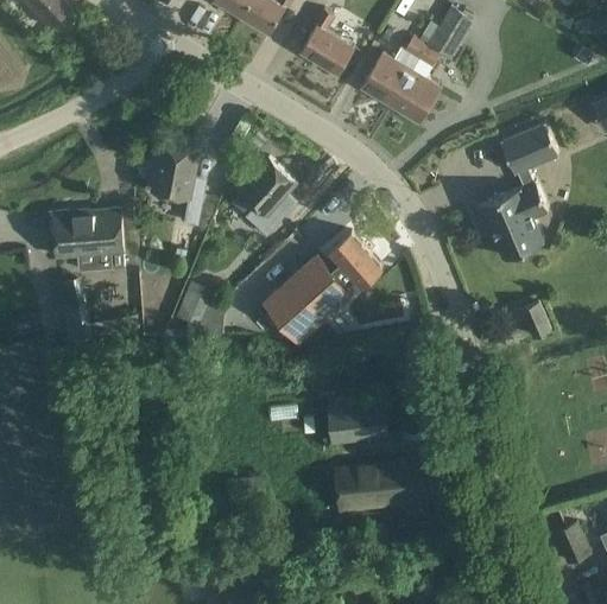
[(20,0),(32,13),(49,30),(70,10),(61,0),(20,0)]
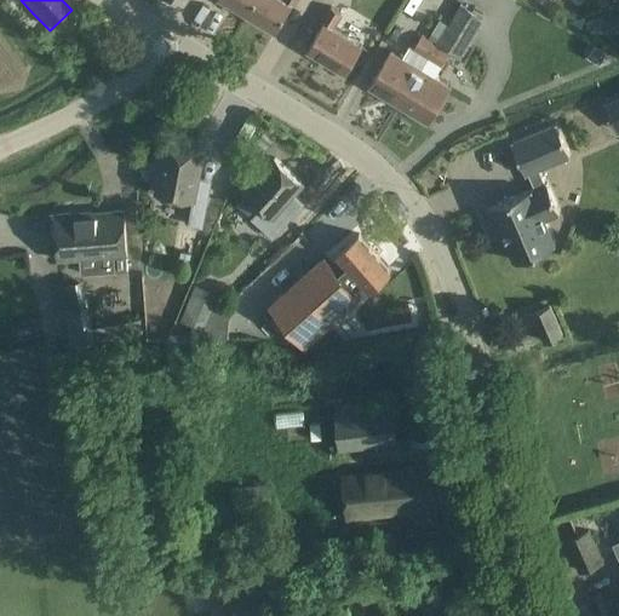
[(217,0),(246,17),(256,0),(217,0)]
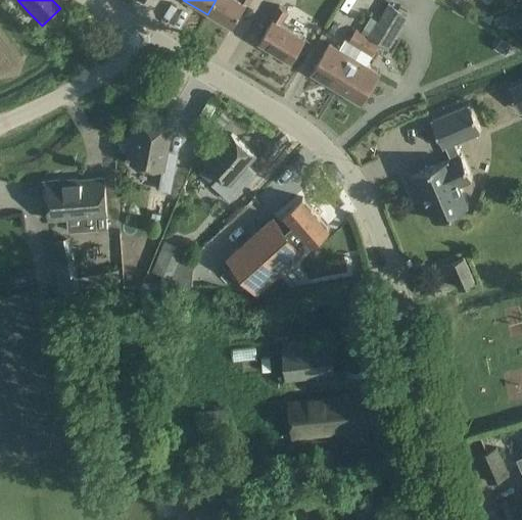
[(234,0),(216,0),(207,14),(232,30),(245,7),(247,8),(251,0),(237,0),(237,1),(234,0)]
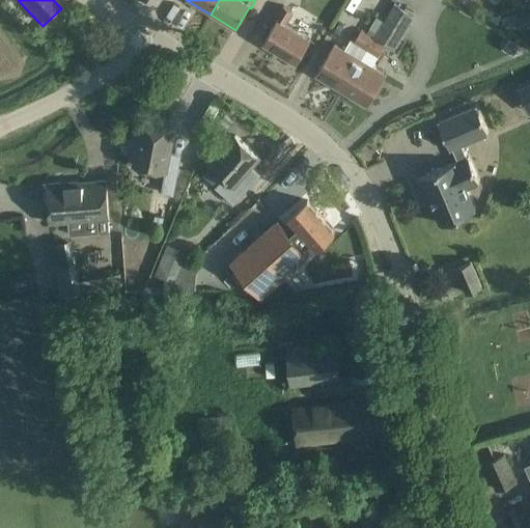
[(400,0),(398,5),(409,11),(415,0),(400,0)]
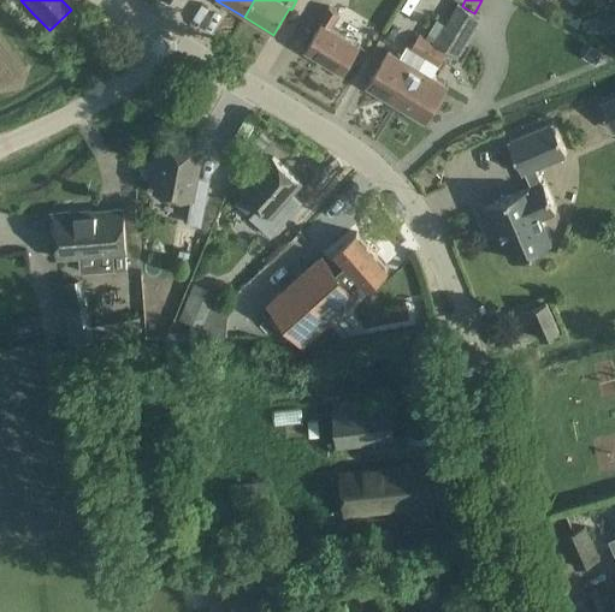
[(443,29),(395,108),(425,126),(445,91),(430,82),(445,55),(455,61),(478,23),(455,10),(443,29)]
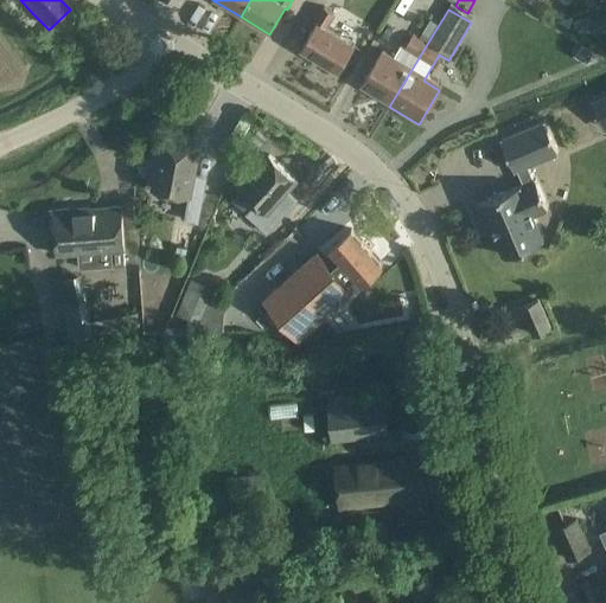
[(353,49),(346,45),(327,33),(336,19),(321,11),(313,26),(314,26),(299,52),(337,75),(353,49)]
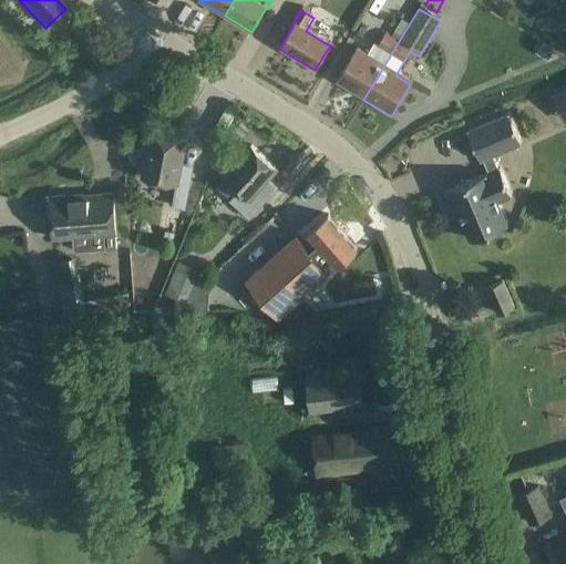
[(565,10),(546,18),(543,19),(546,27),(547,31),(565,24),(565,10)]
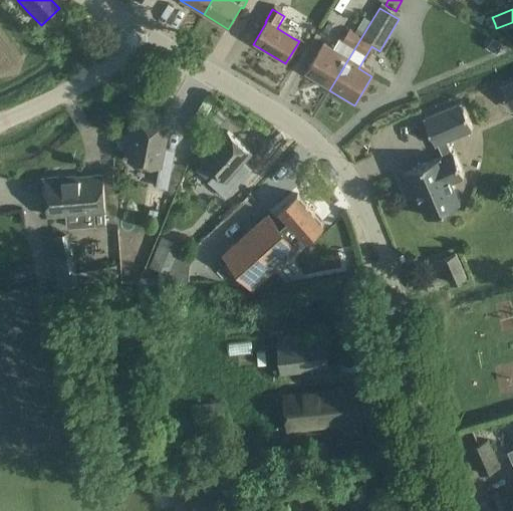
[(483,17),(471,21),(481,28),(484,20),(483,17)]
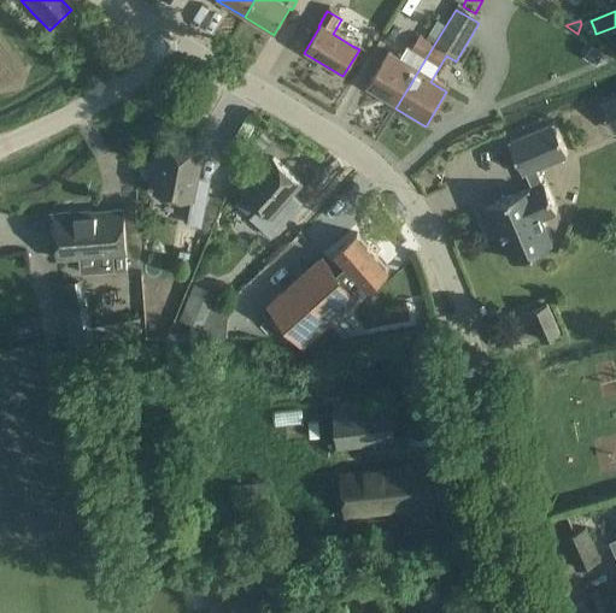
[(387,56),(377,70),(365,90),(396,108),(444,29),(435,24),(424,43),(418,40),(411,53),(406,51),(399,63),(387,56)]
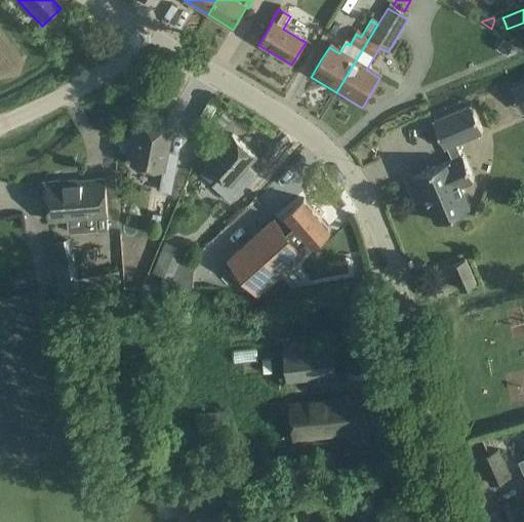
[(425,199),(429,209),(435,225),(469,211),(459,190),(473,184),(461,158),(460,159),(455,147),(481,135),(470,109),(432,125),(443,152),(446,151),(451,163),(411,179),(420,201),(425,199)]
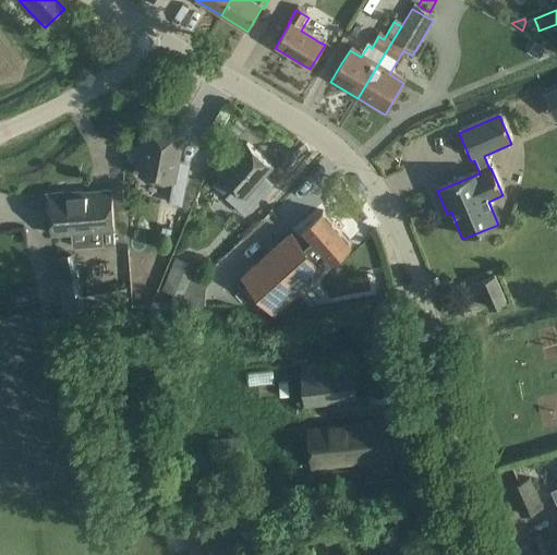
[(229,127),(226,133),(234,139),(239,132),(229,127)]
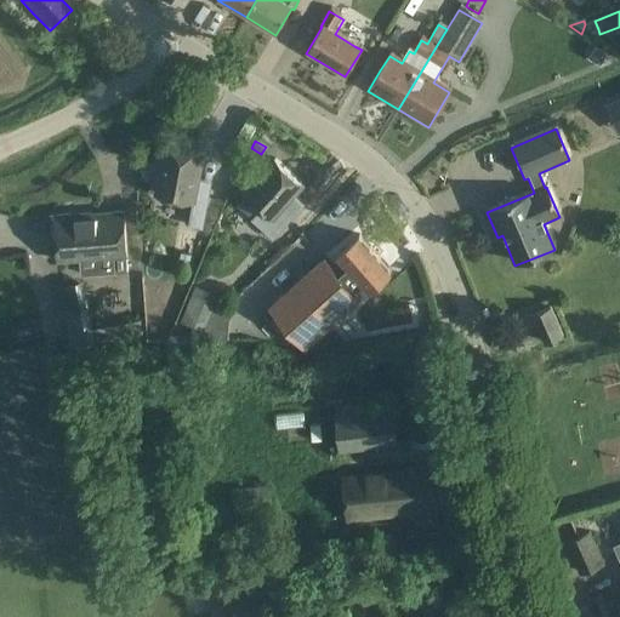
[(164,150),(159,173),(154,199),(192,205),(187,229),(202,232),(204,218),(209,194),(194,192),(202,156),(164,150)]
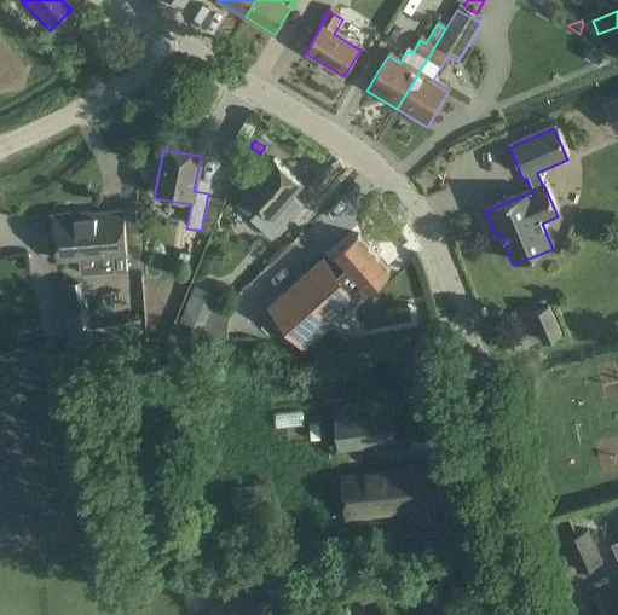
[(272,162),(256,180),(242,197),(258,212),(249,222),(271,242),(284,227),(300,209),(289,199),(301,187),(272,162)]
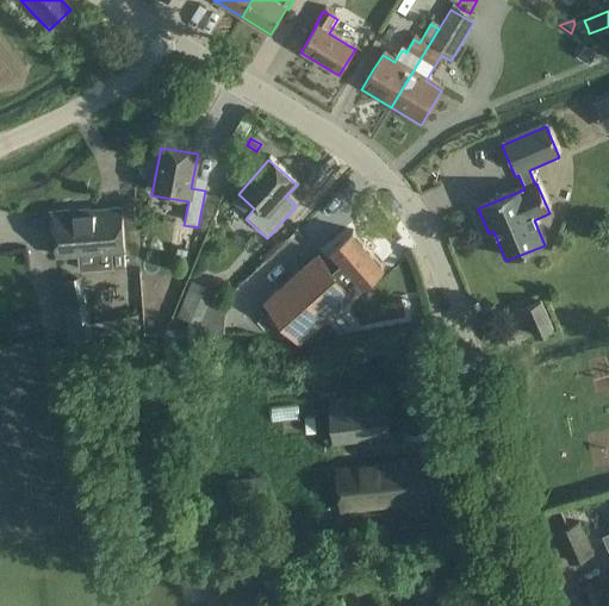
[(123,254),(122,236),(120,212),(69,216),(67,214),(55,214),(50,220),(50,229),(55,258),(123,254)]
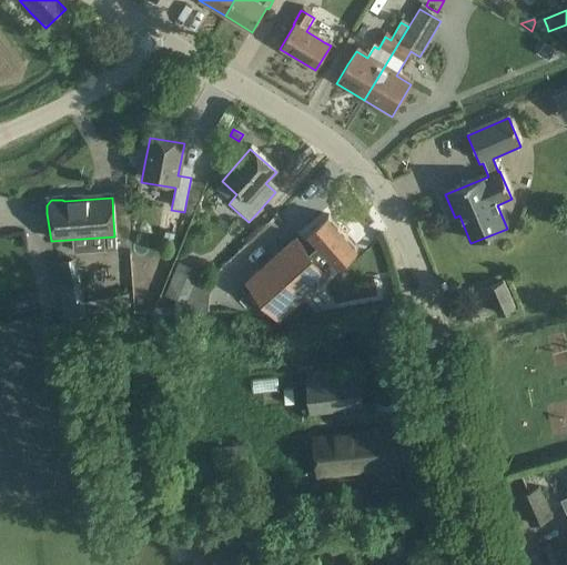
[(336,269),(340,265),(356,251),(327,219),(307,236),(312,241),(304,248),(295,239),(245,283),(279,321),(328,276),(324,271),(333,264),(336,269)]
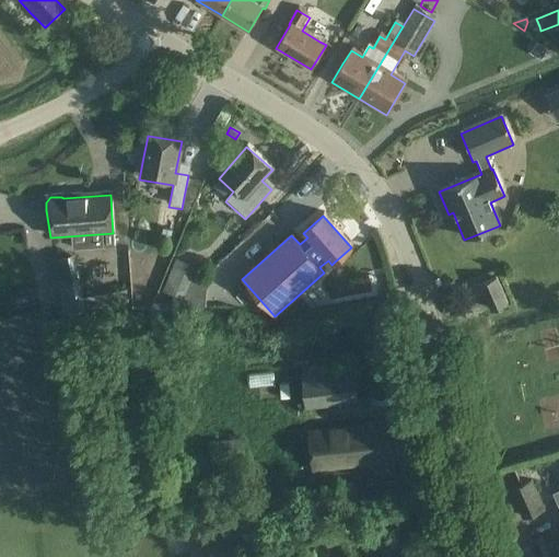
[(80,297),(74,258),(53,263),(60,301),(80,297)]
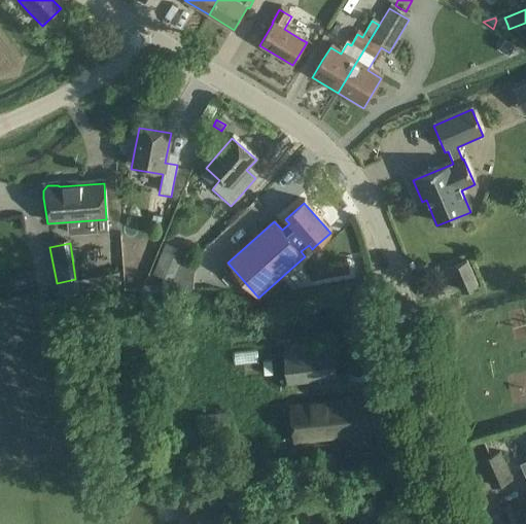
[(165,246),(153,276),(180,286),(187,266),(184,265),(187,254),(165,246)]
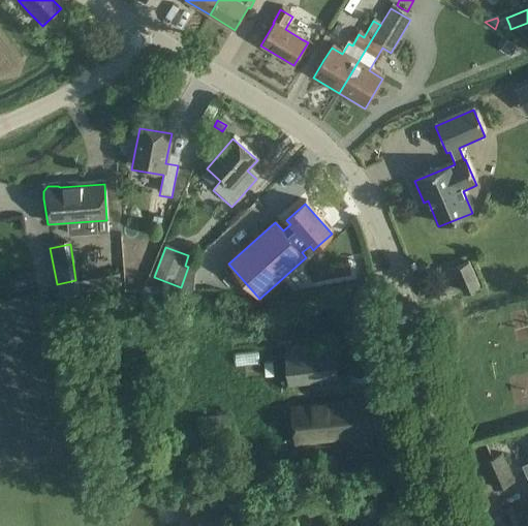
[(464,296),(478,289),(468,264),(453,271),(464,296)]
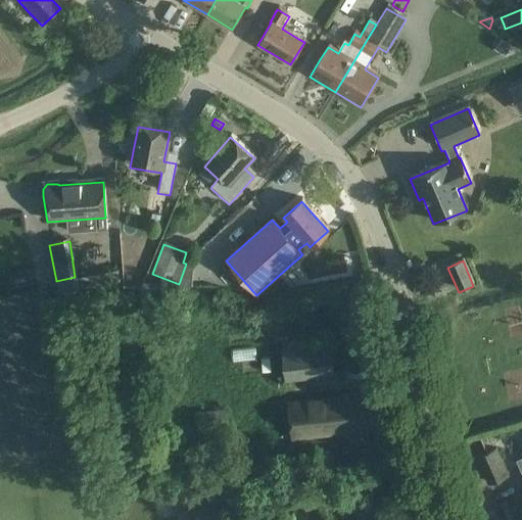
[(328,340),(309,342),(282,345),(286,383),(333,378),(328,340)]
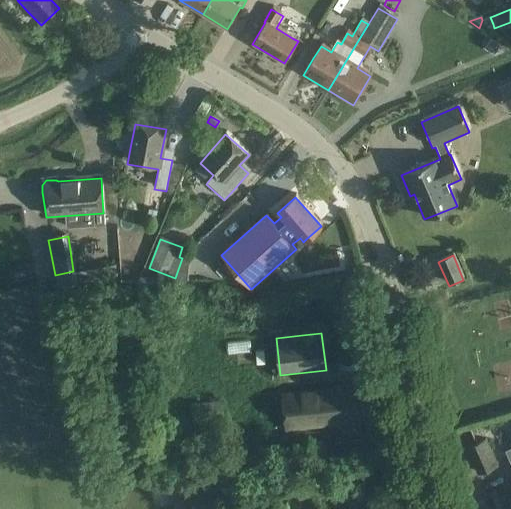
[(363,387),(344,390),(280,398),(285,433),(368,422),(363,387)]
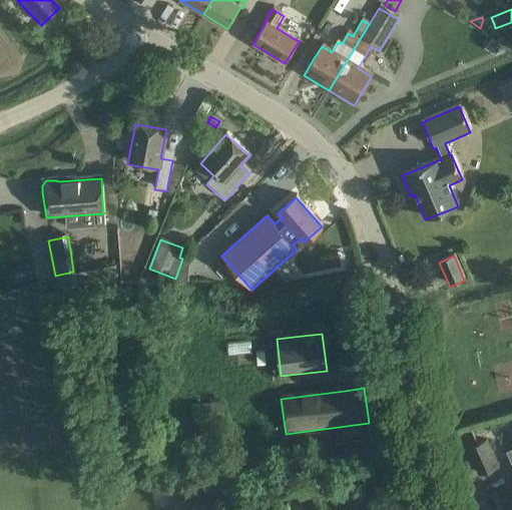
[(221,425),(218,404),(191,407),(193,428),(221,425)]
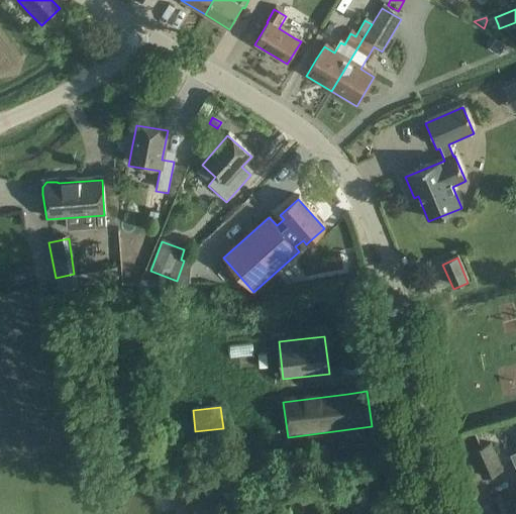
[(490,446),(471,454),(483,481),(501,472),(490,446)]
